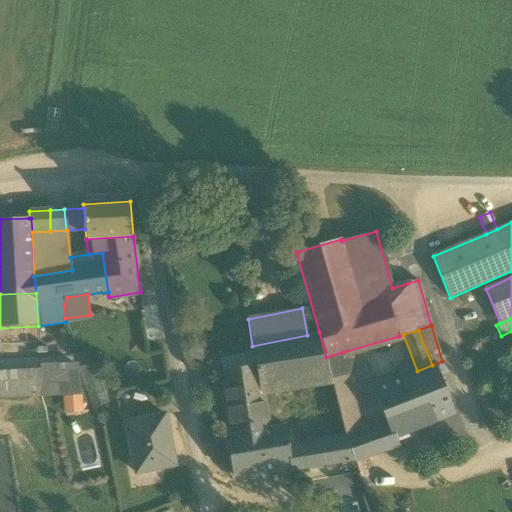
[(262,393),(332,380),(326,357),(319,333),(307,335),(252,346),(253,351),(256,371),(259,393),(262,393)]
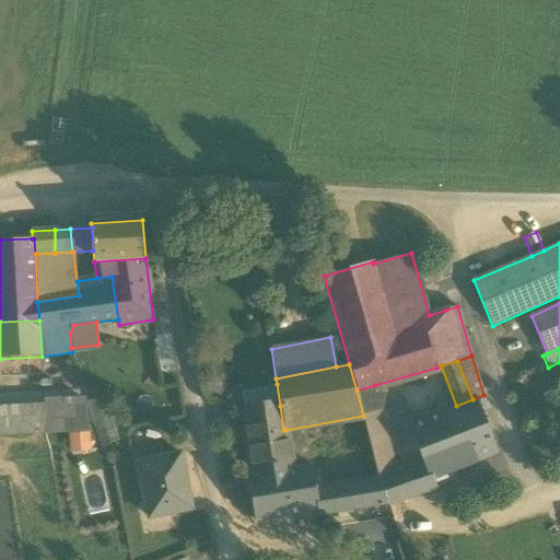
[(280,406),(277,384),(241,393),(243,411),(280,406)]
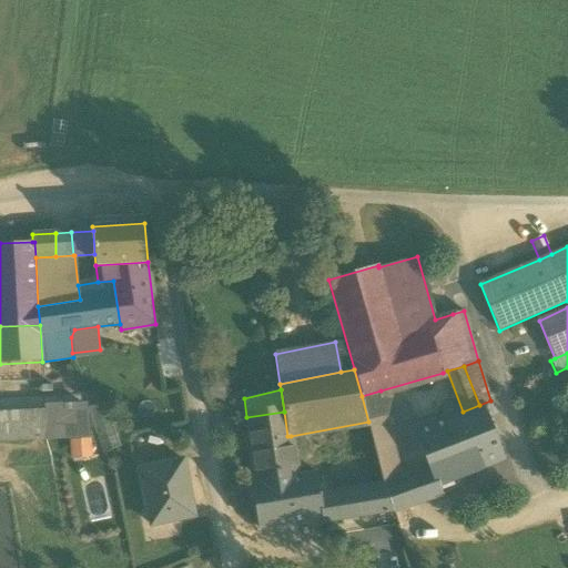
[(386,413),(381,391),(362,396),(367,418),(386,413)]
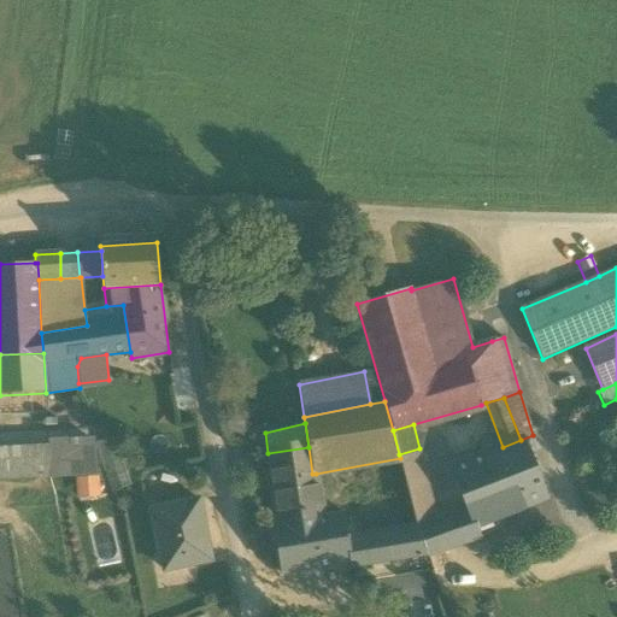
[(95,444),(111,493),(131,486),(115,436),(95,444)]
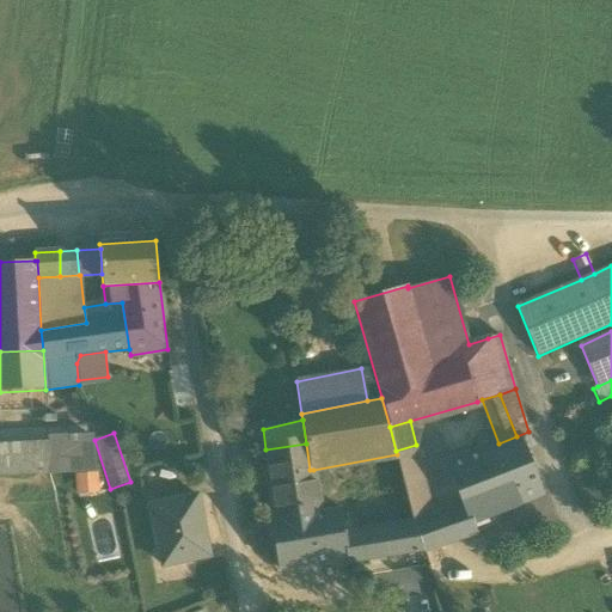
[(48,438),(48,444),(50,472),(96,470),(95,440),(93,434),(48,438)]
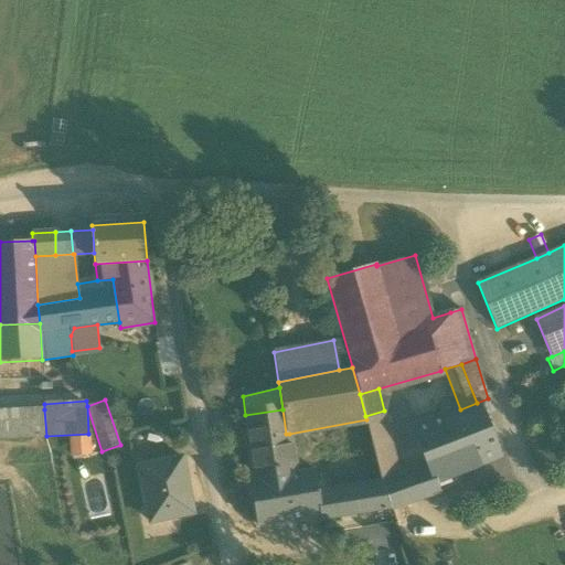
[(429,468),(435,481),(436,480),(498,456),(477,403),(460,409),(441,416),(456,449),(427,460),(429,468)]
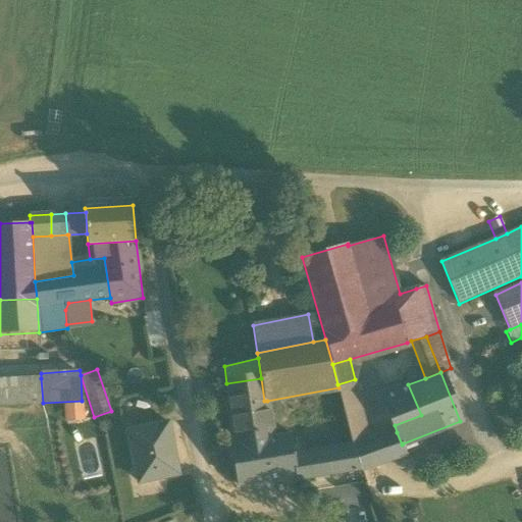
[(0,379),(0,405),(43,403),(41,378),(0,379)]
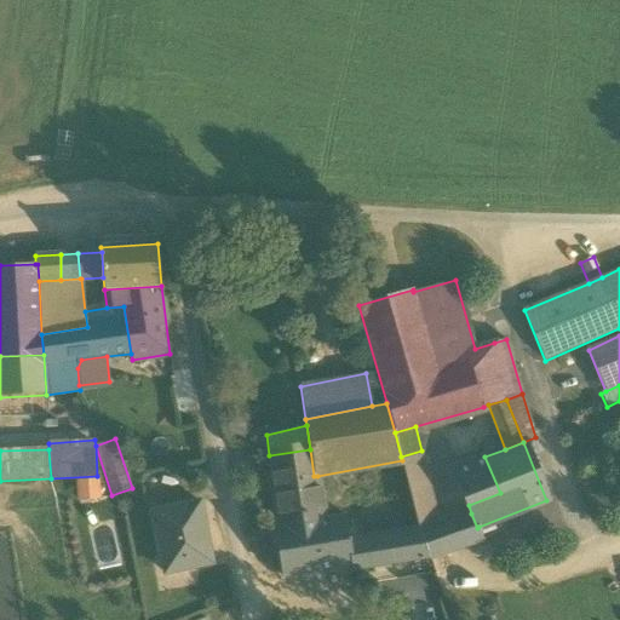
[(269,455),(280,526),(325,518),(317,476),(314,476),(310,449),(269,455)]
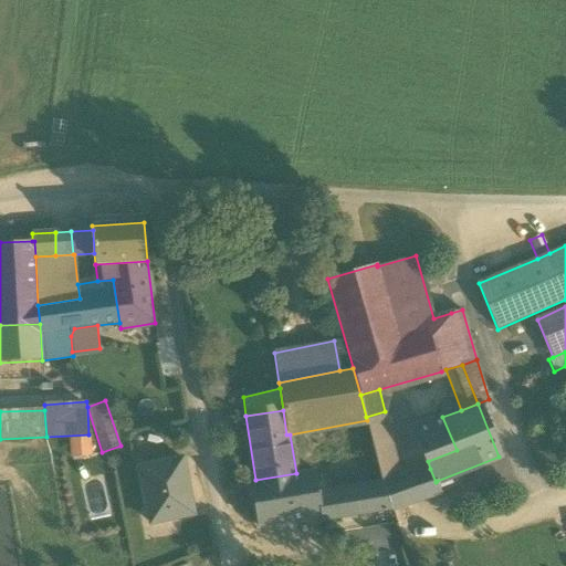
[(374,448),(383,485),(391,509),(409,503),(401,480),(385,411),(366,417),(367,420),(374,448)]
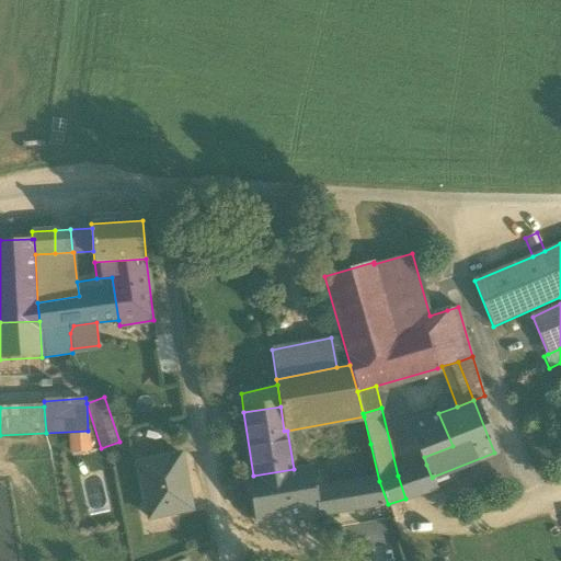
[(409,420),(424,457),(453,446),(438,413),(416,422),(414,418),(409,420)]
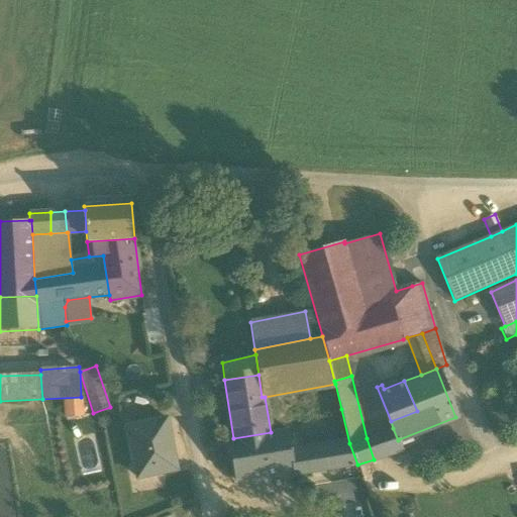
[(83,400),(63,401),(65,418),(84,417),(83,400)]
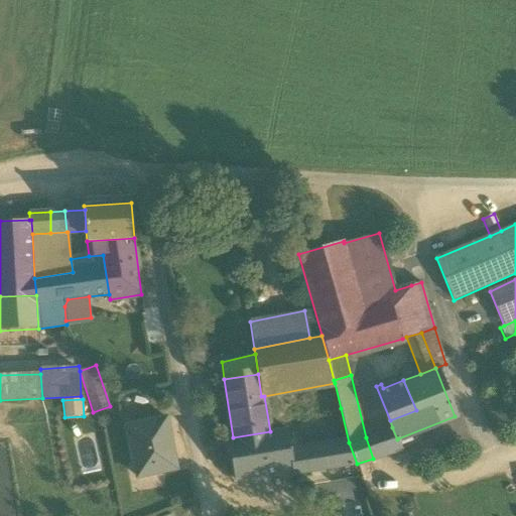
[(127,426),(137,478),(176,469),(166,418),(127,426)]
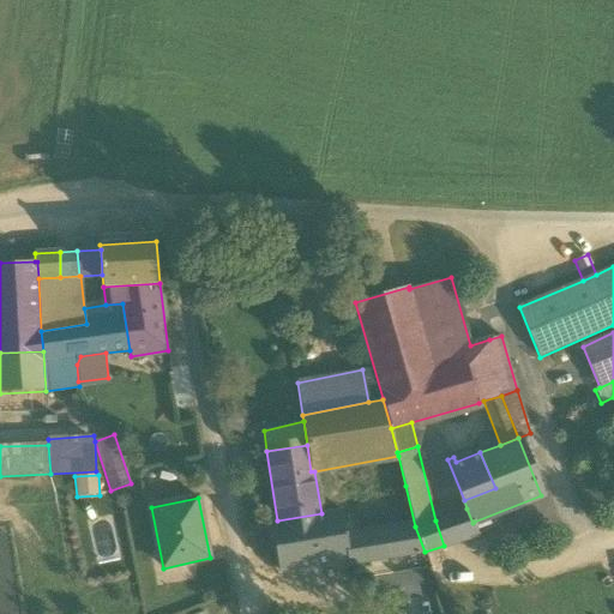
[(467,509),(450,515),(459,540),(479,534),(474,522),(473,523),(467,509)]
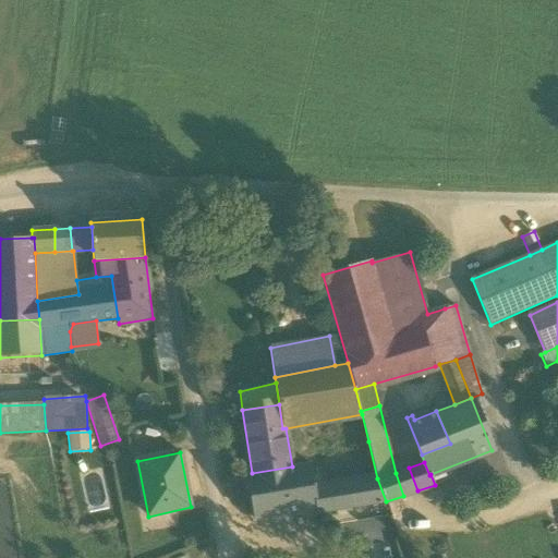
[(311,464),(292,466),(252,473),(247,474),(254,519),(318,509),(315,489),(311,464)]
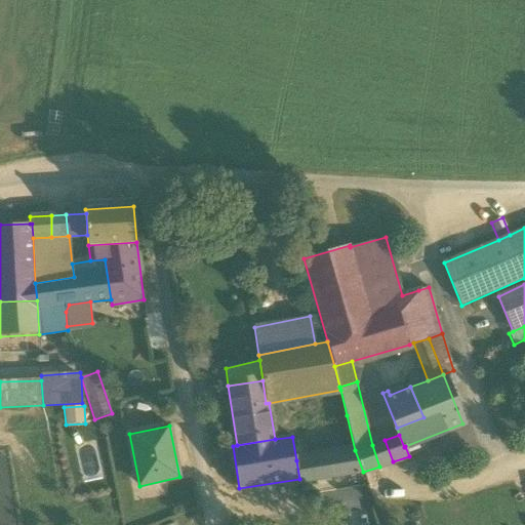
[(385,440),(372,445),(379,467),(393,461),(385,440)]
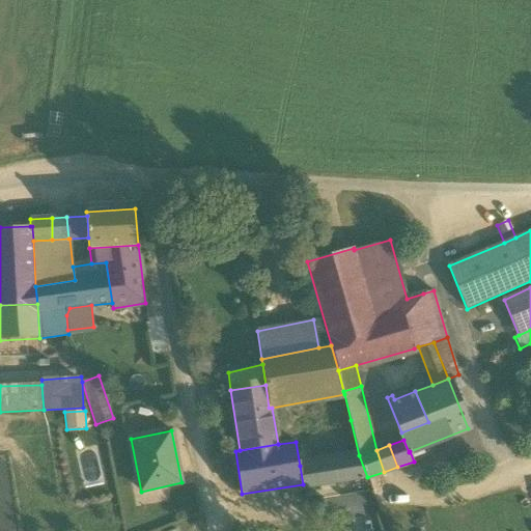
[(354,456),(333,460),(338,483),(367,477),(359,455),(354,456)]
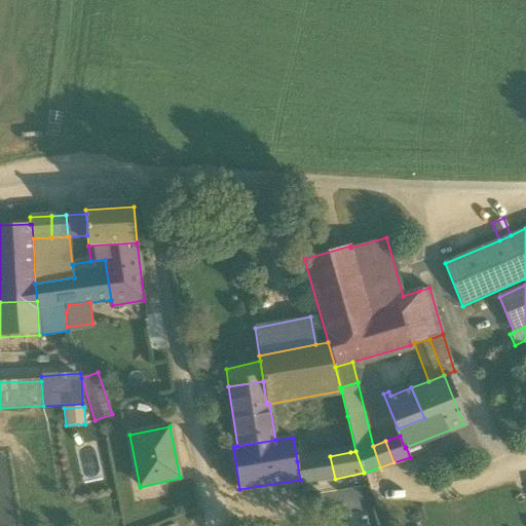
[(330,456),(314,459),(318,482),(335,479),(330,456)]
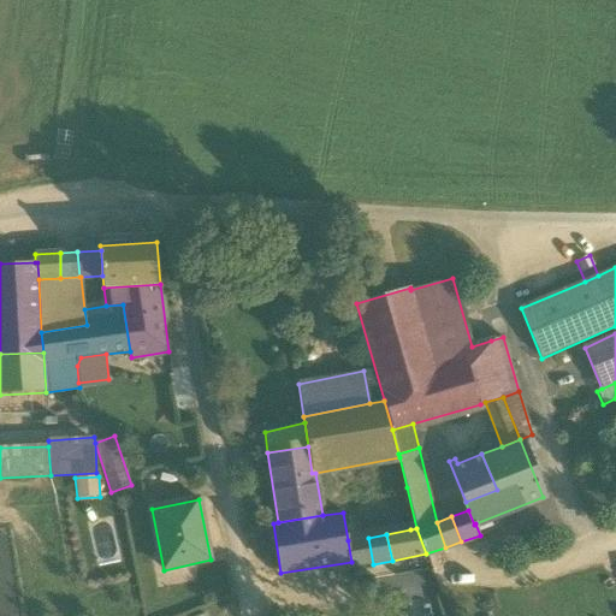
[(351,568),(373,564),(368,538),(348,540),(351,562),(351,568)]
